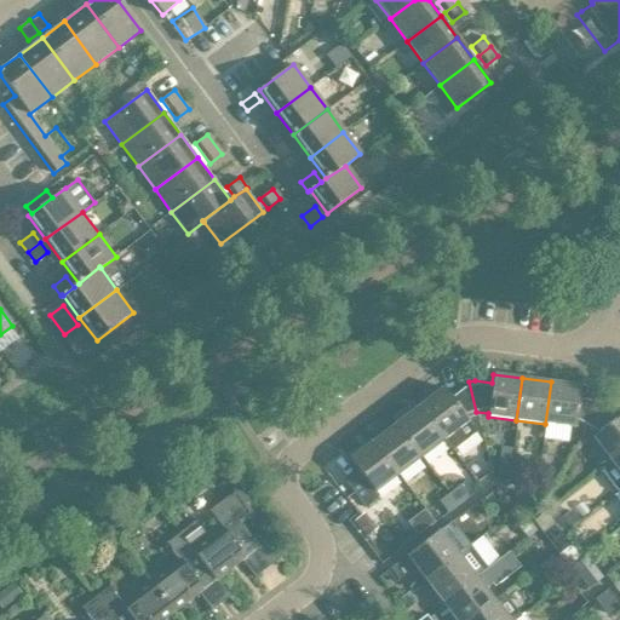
[(443,388),(419,406),(446,440),(453,451),(477,432),(468,419),(476,412),(469,382),(461,383),(448,394),(443,388)]
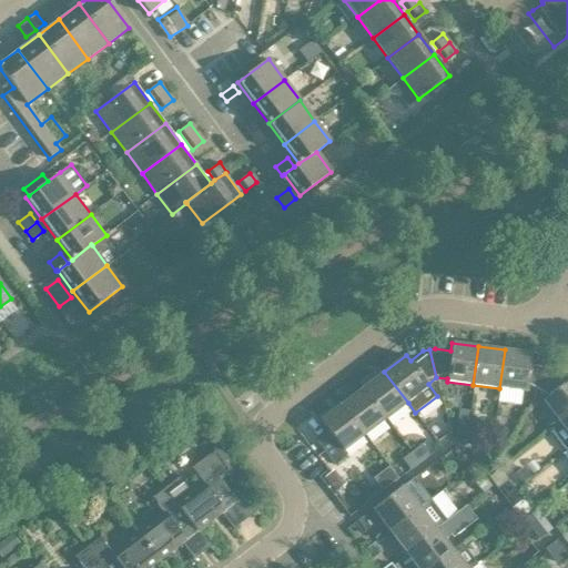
[(533,353),(505,350),(499,388),(527,392),(527,389),(537,391),(551,366),(547,363),(531,362),(533,353)]
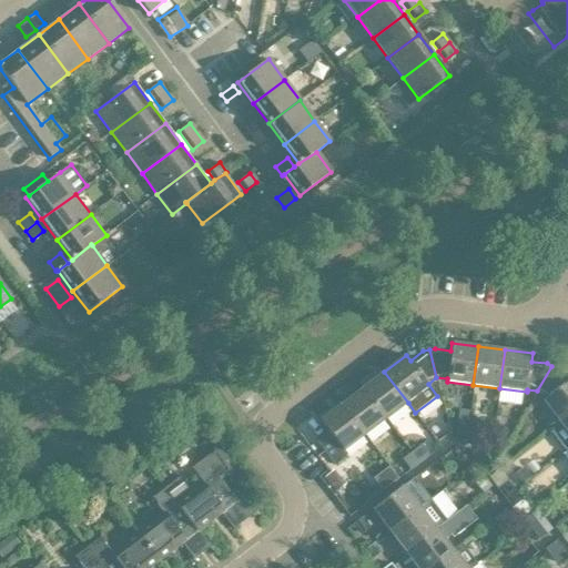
[(551,366),(537,391),(538,391),(545,399),(543,402),(558,423),(567,415),(567,382),(567,383),(558,369),(551,366)]
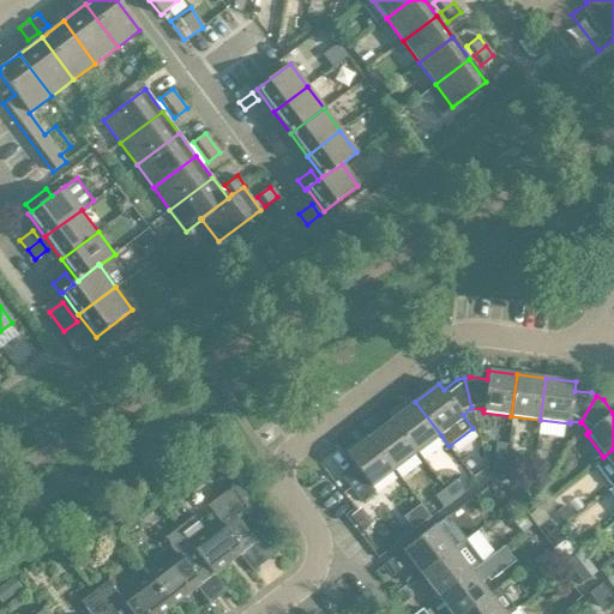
[(441,435),(415,402),(392,419),(419,453),(441,435)]
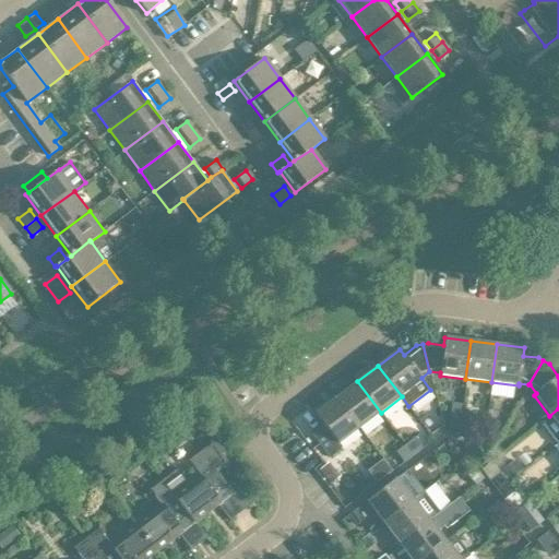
[(381,413),(357,381),(335,397),(360,428),(381,413)]
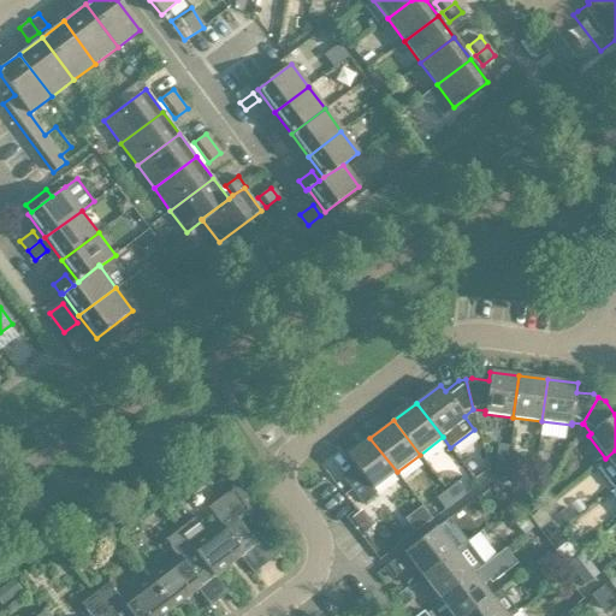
[(397,472),(369,438),(347,456),(357,469),(344,479),(362,504),(377,493),(373,490),(397,472)]
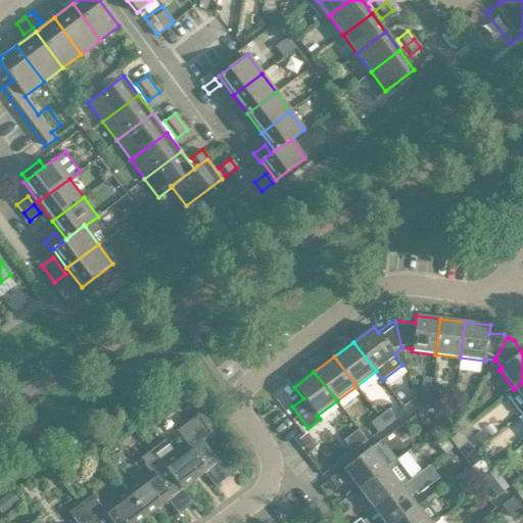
[(522,382),(514,389),(522,400),(522,382)]
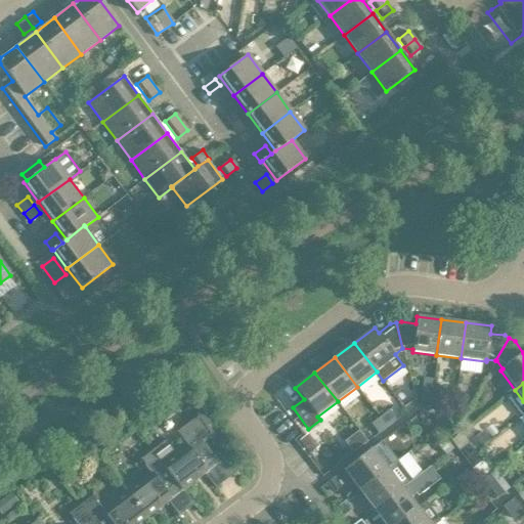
[(432,394),(430,405),(441,406),(443,395),(432,394)]
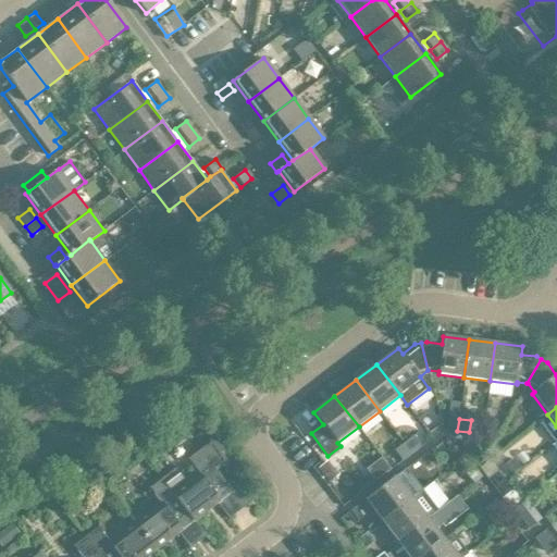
[(196,475),(186,483),(171,465),(159,473),(173,493),(194,520),(217,503),(229,519),(248,504),(231,482),(227,485),(215,470),(227,461),(220,453),(222,450),(210,434),(196,445),(198,447),(183,458),(196,475)]
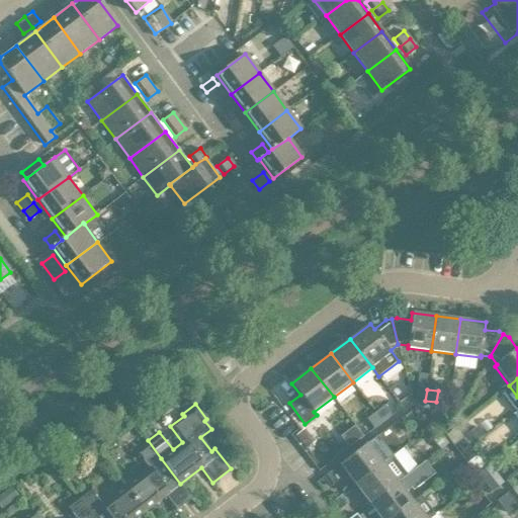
[(375,412),(382,421),(392,415),(384,406),(375,412)]
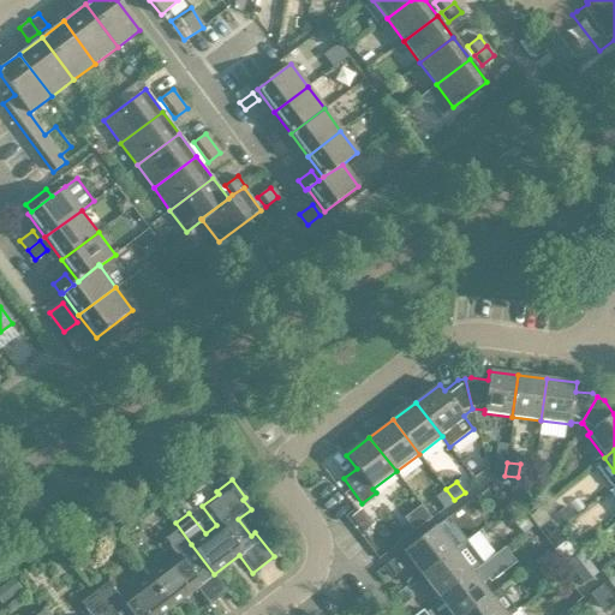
[(454,500),(446,489),(435,497),(443,508),(454,500)]
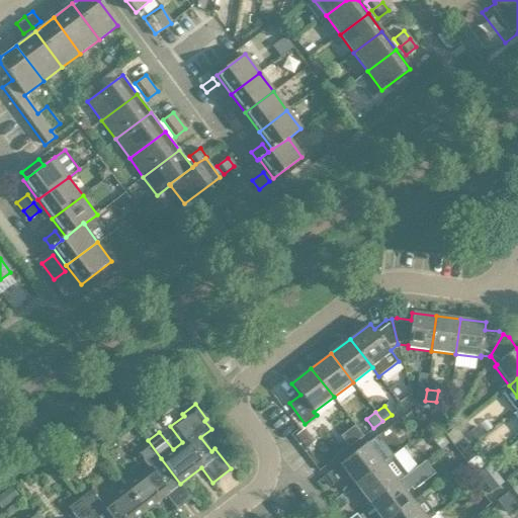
[(460,454),(469,446),(455,427),(445,435),(460,454)]
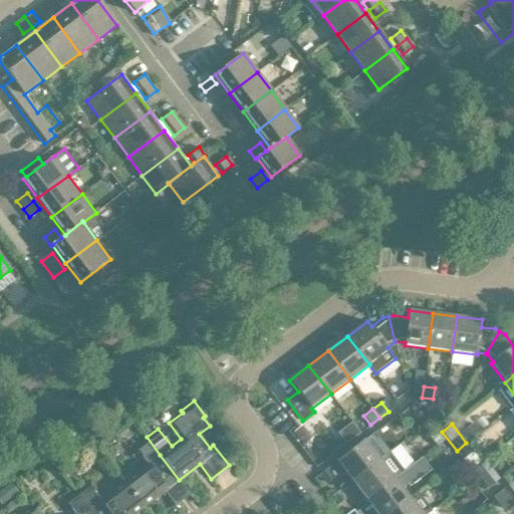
[(374,432),(365,440),(336,461),(351,481),(379,459),(390,452),(374,432)]
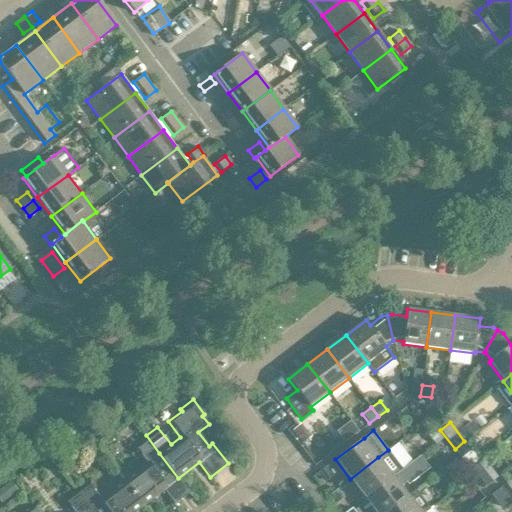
[(147,462),(124,480),(143,505),(163,489),(175,504),(189,493),(178,478),(159,453),(146,435),(130,447),(137,457),(141,454),(147,462)]
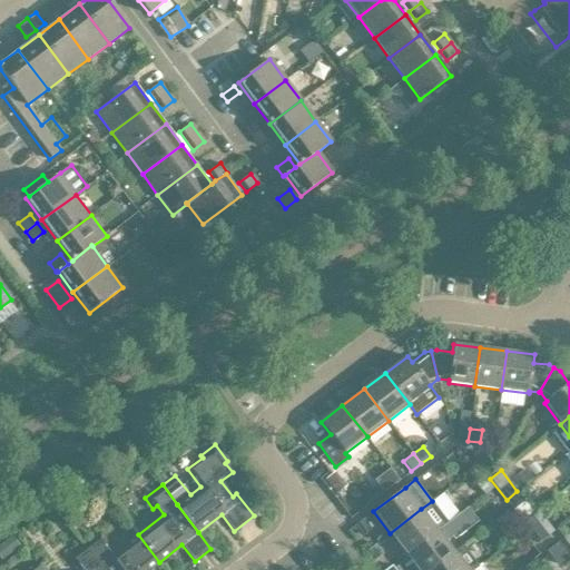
[(533,512),(517,491),(507,500),(522,521),(533,512)]
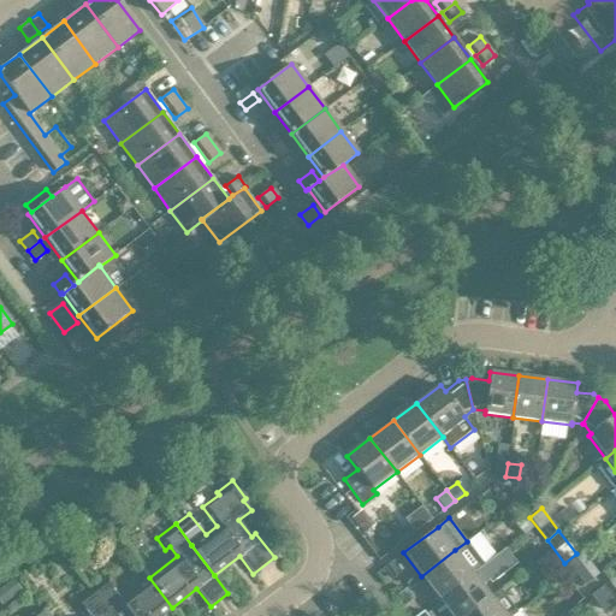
[(545,545),(531,554),(544,575),(558,566),(545,545)]
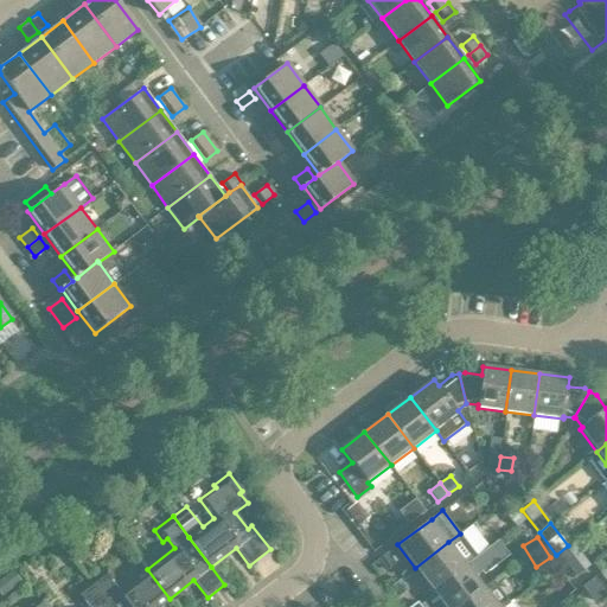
[(466,564),(448,542),(415,568),(433,589),(466,564)]
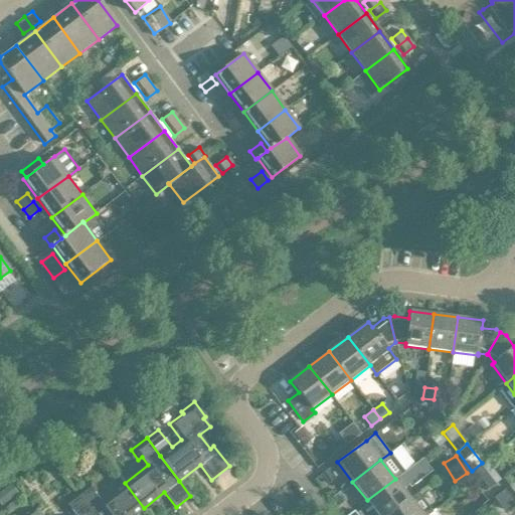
[(331,467),(321,474),(328,483),(338,476),(331,467)]
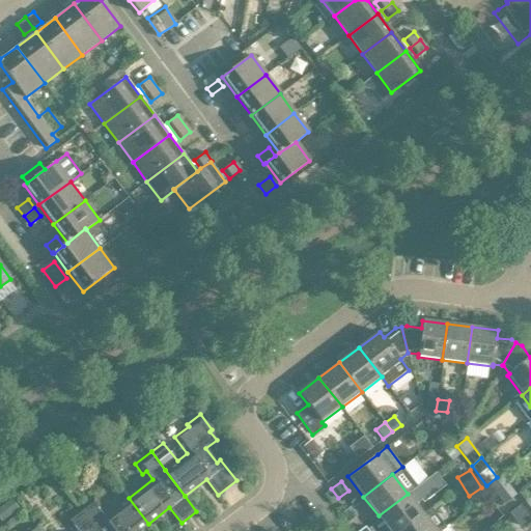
[(138,530),(148,524),(129,498),(108,513),(102,504),(106,501),(99,492),(78,507),(95,530),(138,530)]
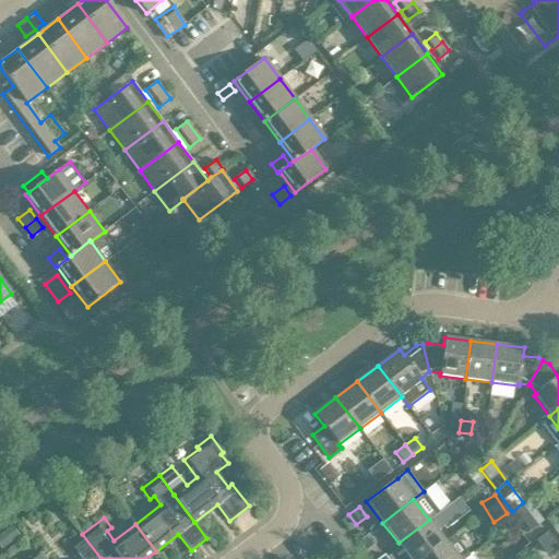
[(429,520),(399,543),(409,558),(420,558),(445,540),(429,520)]
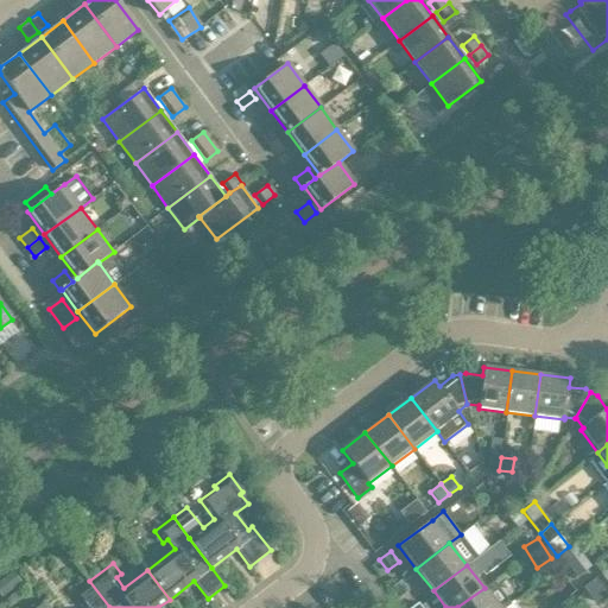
[(0,594),(1,597),(23,583),(13,571),(0,580),(0,594)]
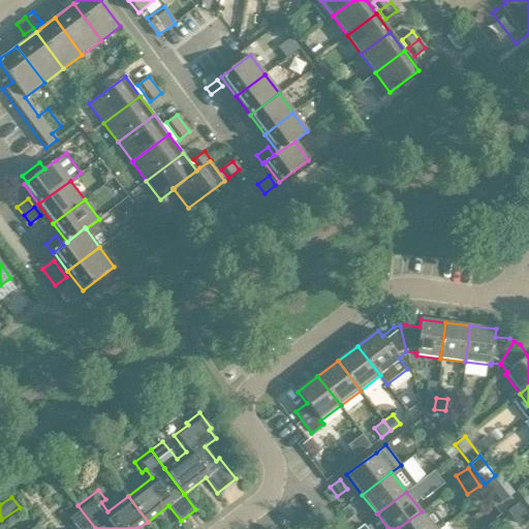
[(528,514),(519,499),(501,511),(512,528),(524,528),(528,526),(528,514)]
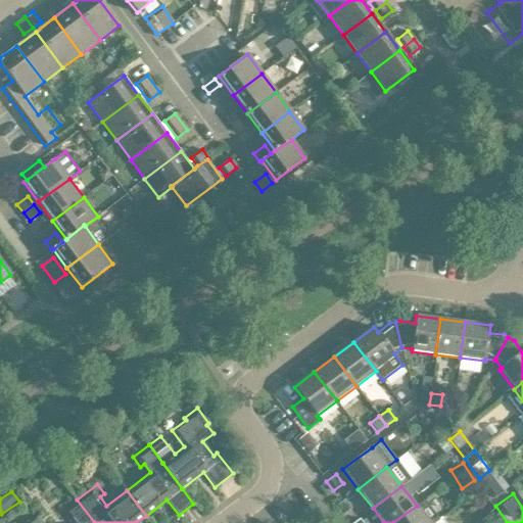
[(76,522),(94,522),(77,500),(60,512),(67,521),(73,518),(76,522)]
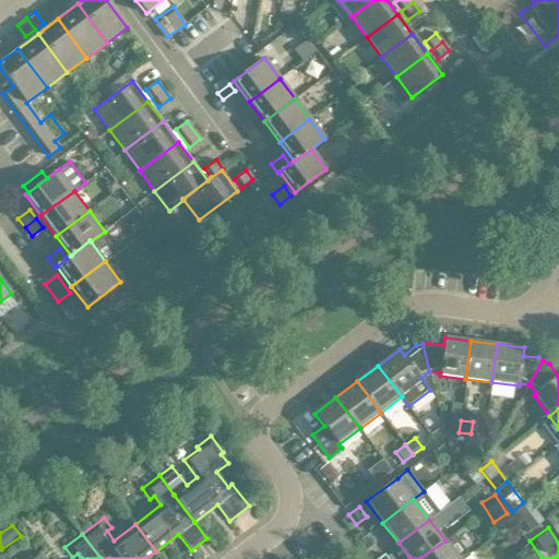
[(445,540),(420,558),(463,558),(468,555),(453,534),(445,540)]
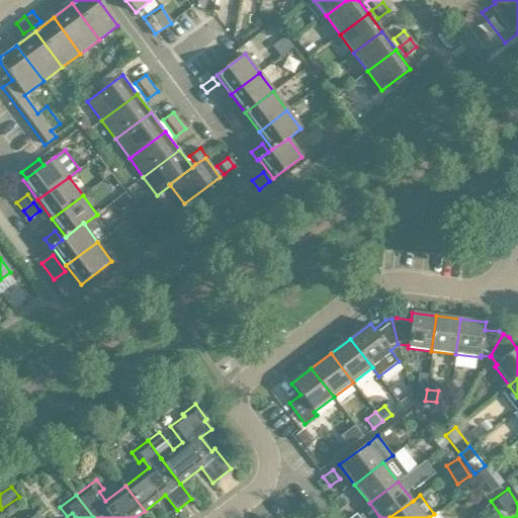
[(338,497),(332,502),(339,511),(345,506),(338,497)]
